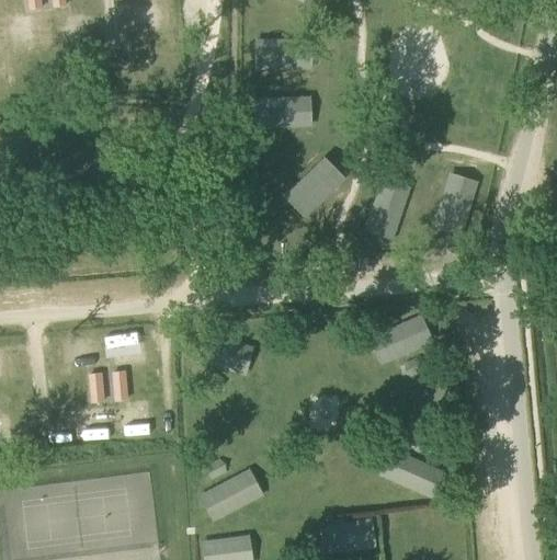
[(270,187),(271,161),(240,160),(240,186),(270,187)]
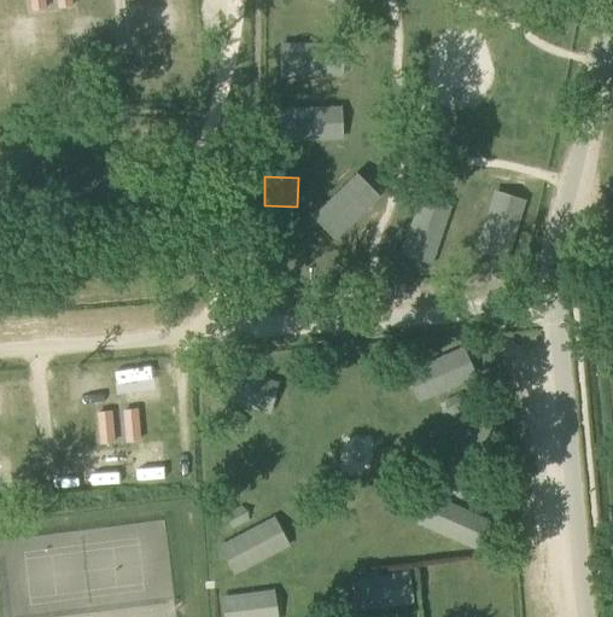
[(415,400),(474,385),(466,353),(407,368),(415,400)]
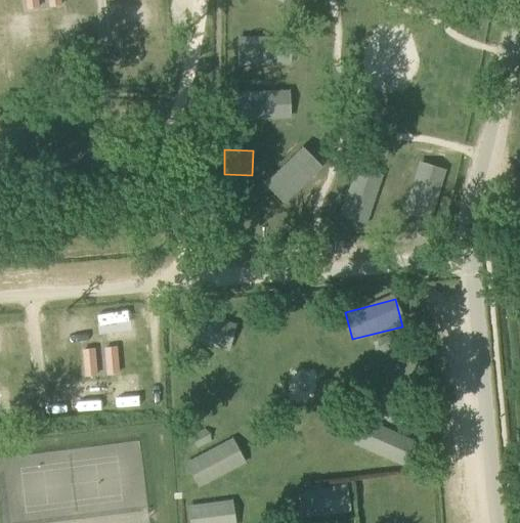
[(180,341),(231,349),(235,321),(184,313),(180,341)]
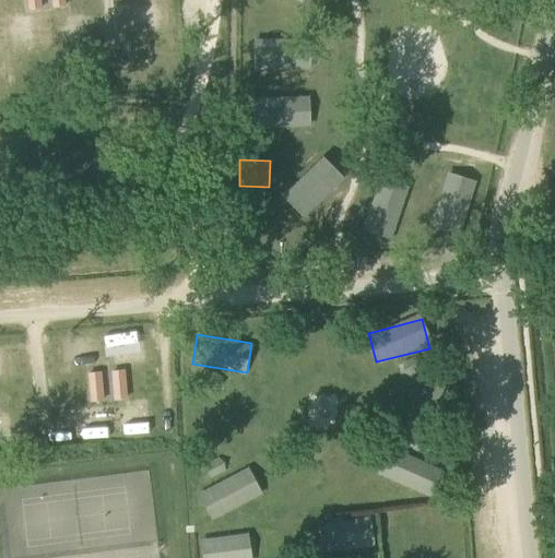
[(389,444),(377,473),(422,494),(435,465),(389,444)]
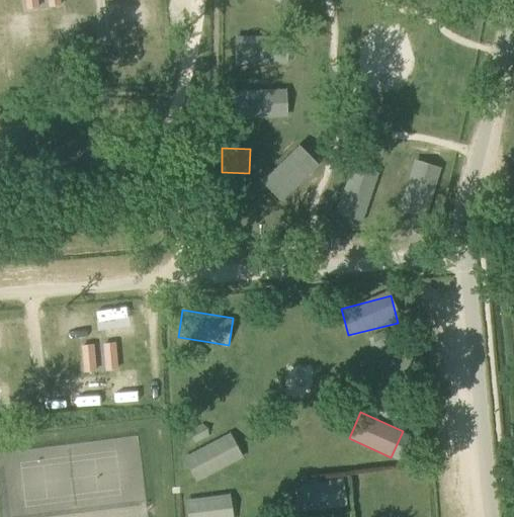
[(234,434),(183,453),(193,480),(244,460),(234,434)]
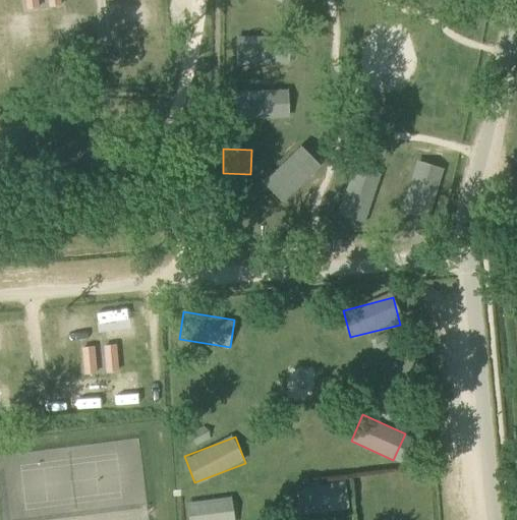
[(349,510),(348,482),(299,485),(301,513),(349,510)]
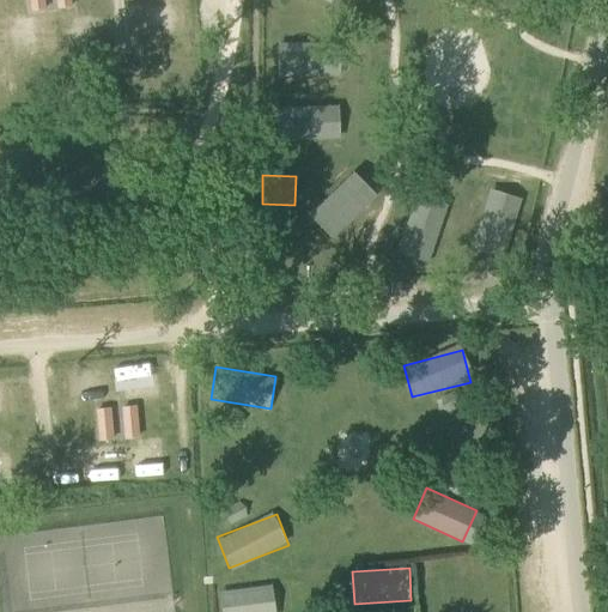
[(277,611),(272,583),(219,593),(222,611),(277,611)]
